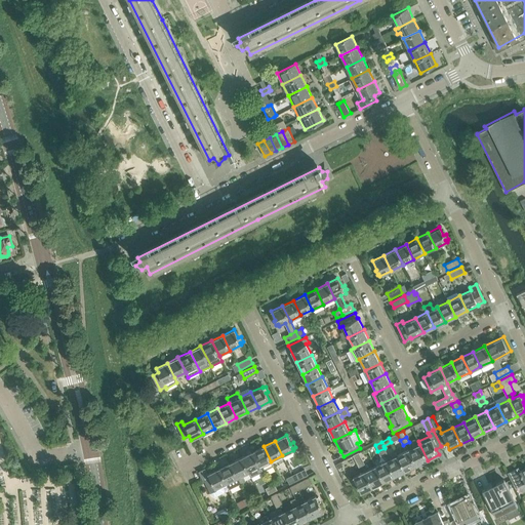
[(428,460),(419,444),(408,449),(416,466),(428,460)]
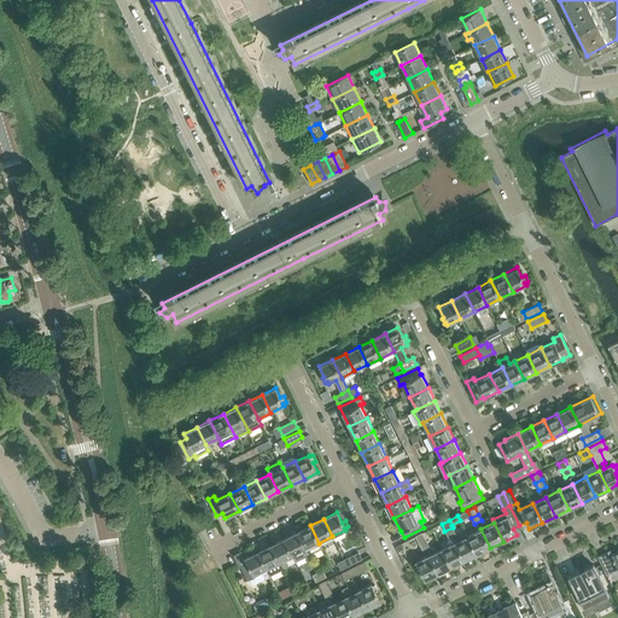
[(319,543),(310,525),(297,532),(309,555),(322,549),(319,543)]
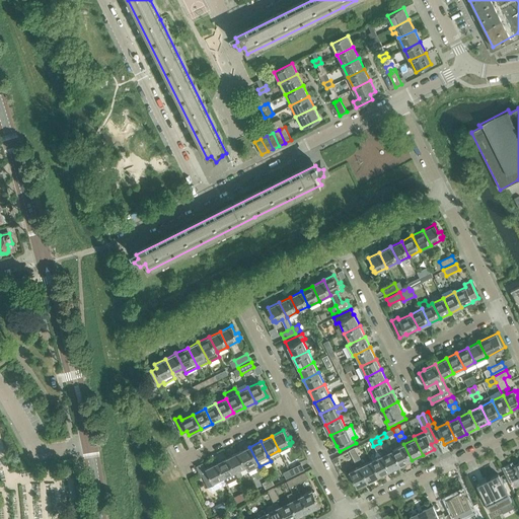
[(382,448),(380,443),(373,446),(376,451),(382,448)]
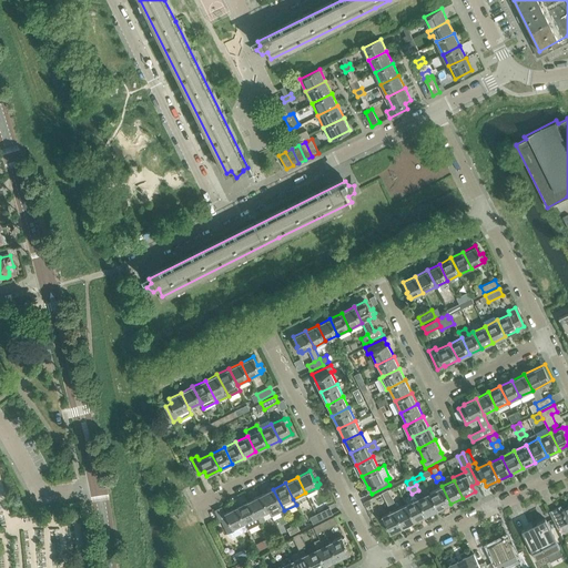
[(450,504),(442,486),(429,493),(438,510),(450,504)]
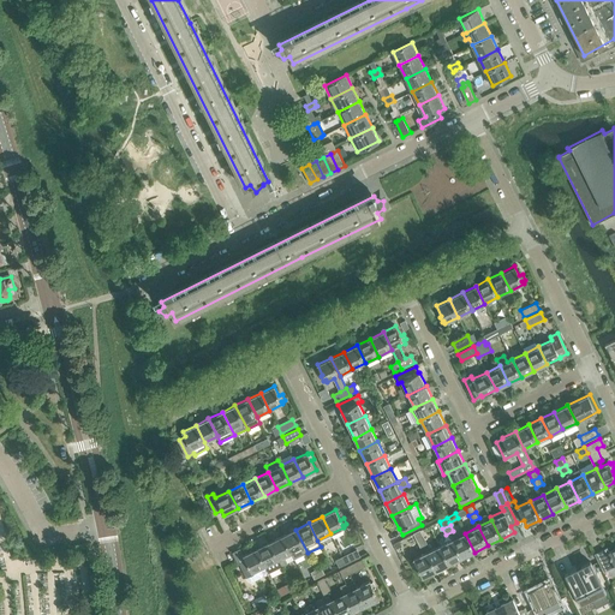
[(308,553),(296,530),(282,536),(291,553),(294,559),(308,553)]
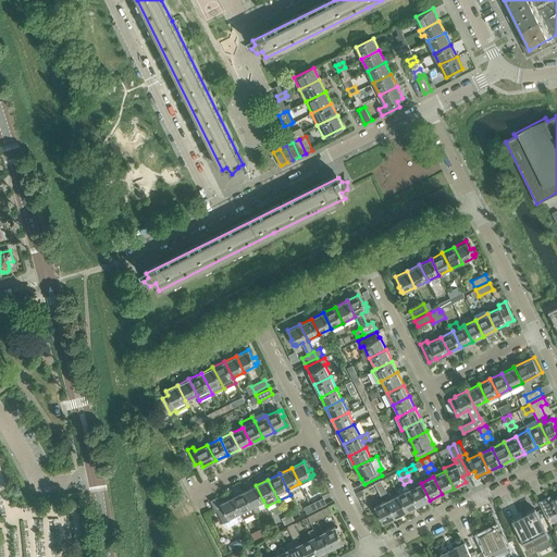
[(384,486),(381,481),(374,484),(378,491),(384,486)]
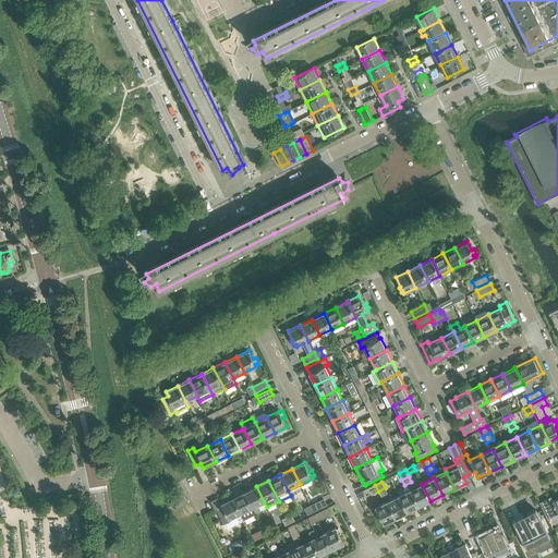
[(431,501),(422,484),(411,489),(419,507),(431,501)]
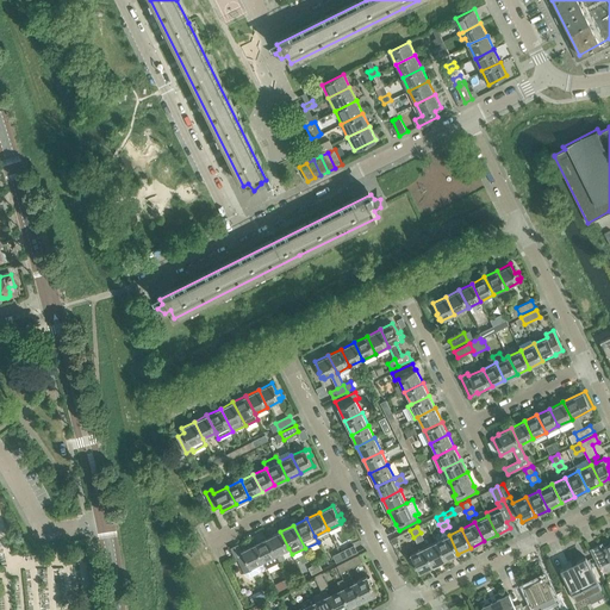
[(288,548),(280,531),(267,537),(280,561),(286,559),(282,552),(288,548)]
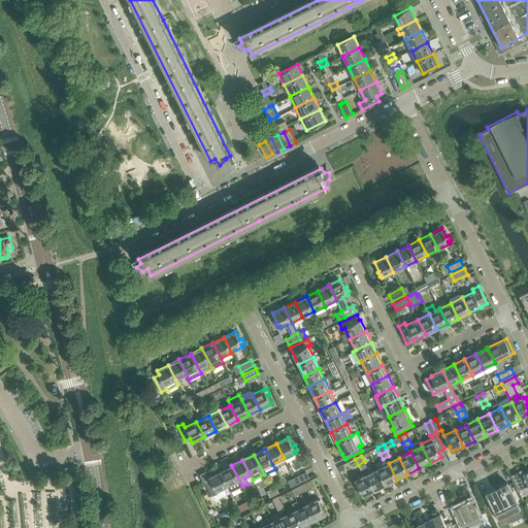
[(366,467),(364,461),(358,465),(360,470),(366,467)]
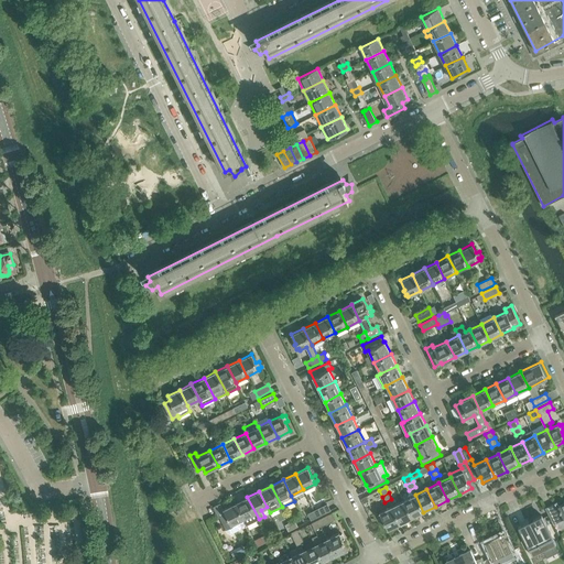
[(423,512),(415,495),(403,500),(412,518),(423,512)]
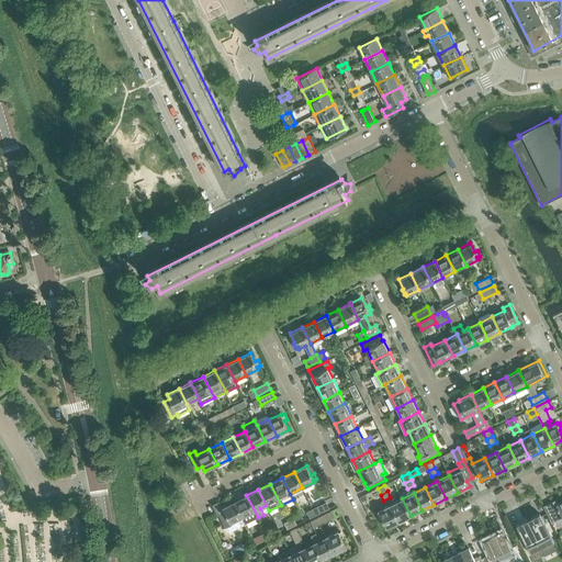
[(258,517),(246,495),(235,501),(243,517),(246,524),(258,517)]
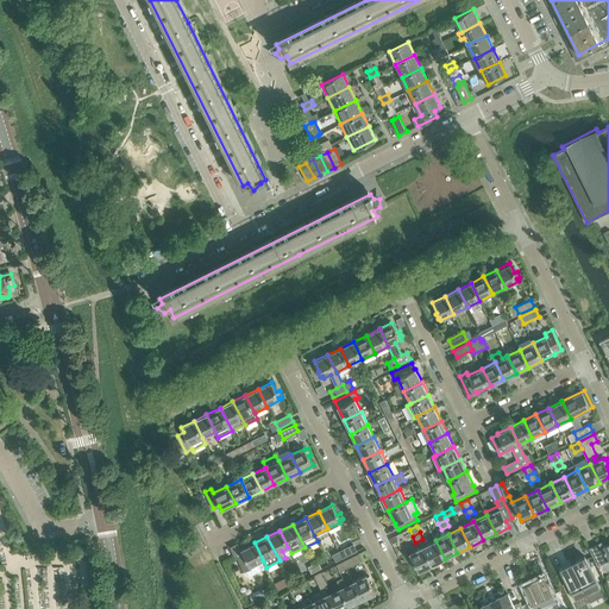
[(445,559),(435,540),(422,547),(432,566),(445,559)]
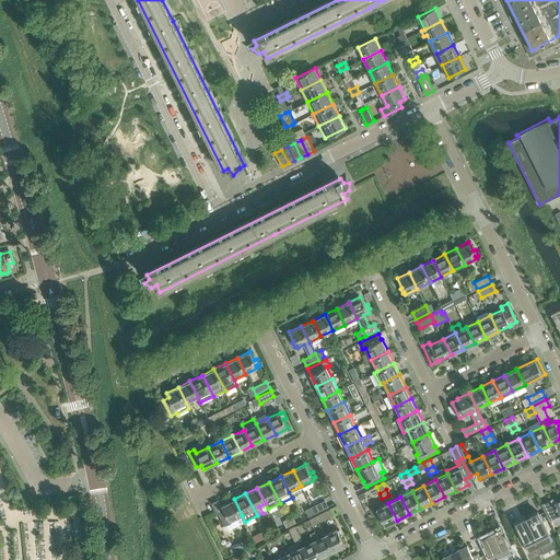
[(559,515),(559,500),(555,503),(552,498),(541,504),(550,521),(559,515)]
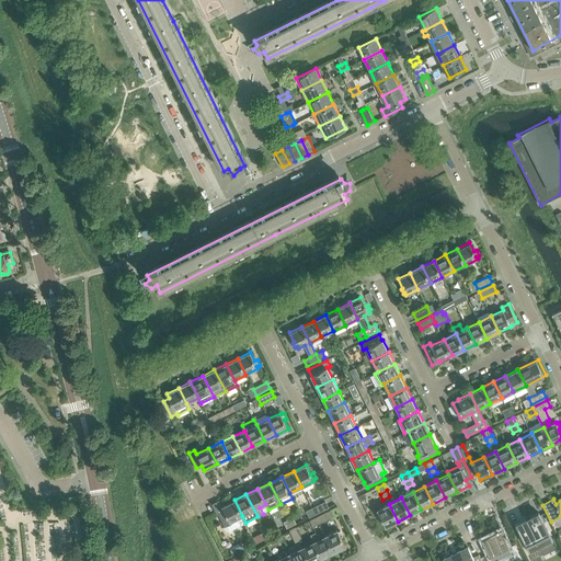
[(238,518),(242,516),(235,500),(221,506),(224,511),(218,513),(226,529),(227,530),(228,530),(228,531),(229,531),(230,531),(238,527),(239,527),(239,526),(240,525),(240,524),(240,523),(238,518)]
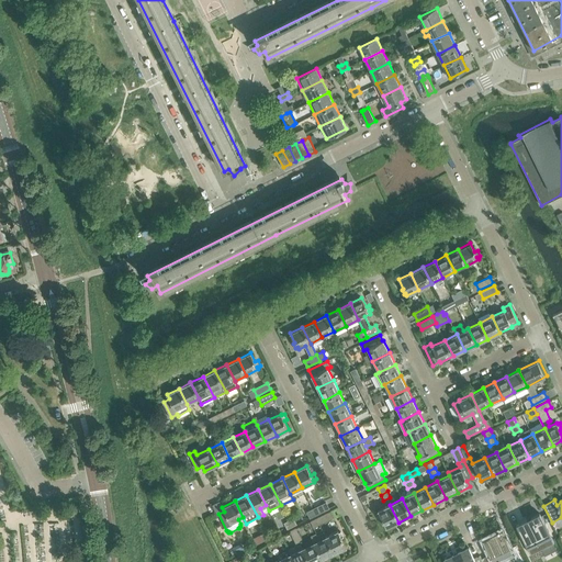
[(329,508),(326,502),(313,508),(316,515),(329,508)]
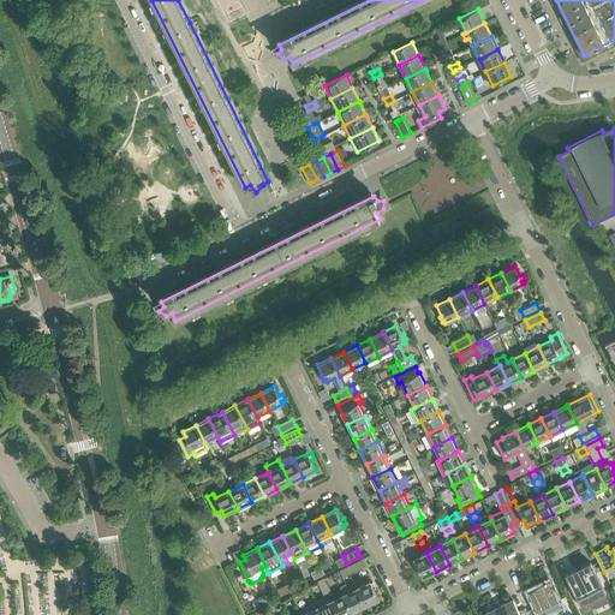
[(417,567),(423,578),(436,572),(427,553),(413,559),(415,561),(411,562),(415,568),(417,567)]
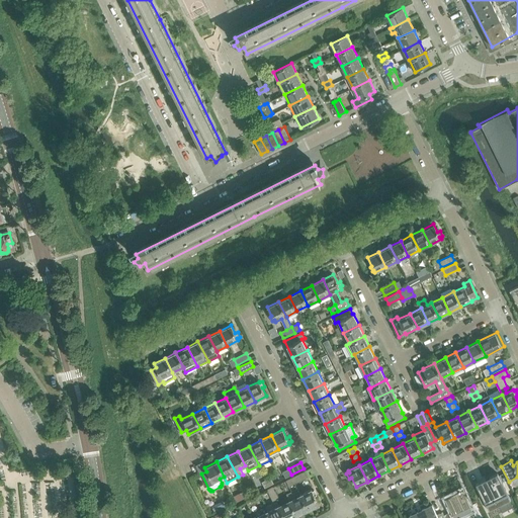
[(291,475),(288,468),(282,471),(285,478),(291,475)]
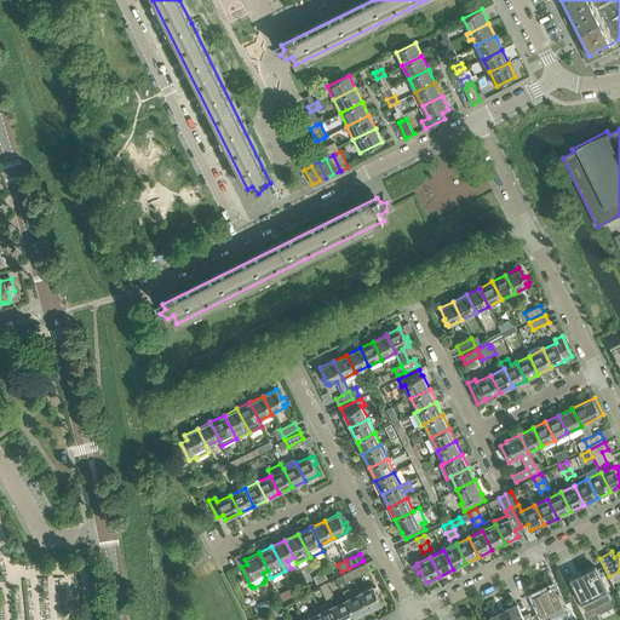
[(352,578),(368,570),(365,564),(349,572),(352,578)]
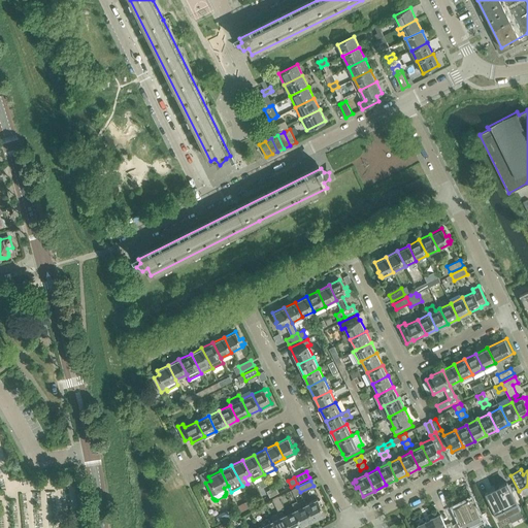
[(499,521),(521,509),(507,482),(485,493),(499,521)]
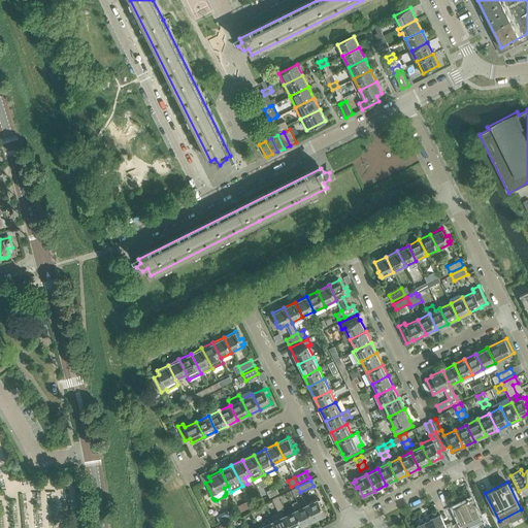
[(300,492),(297,487),(292,490),(294,495),(300,492)]
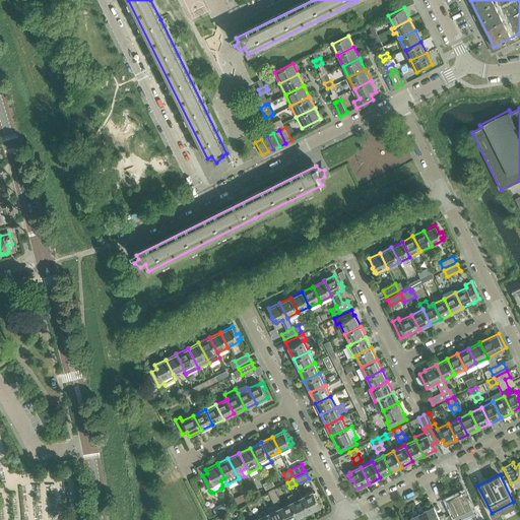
[(277,495),(274,489),(268,492),(271,498),(277,495)]
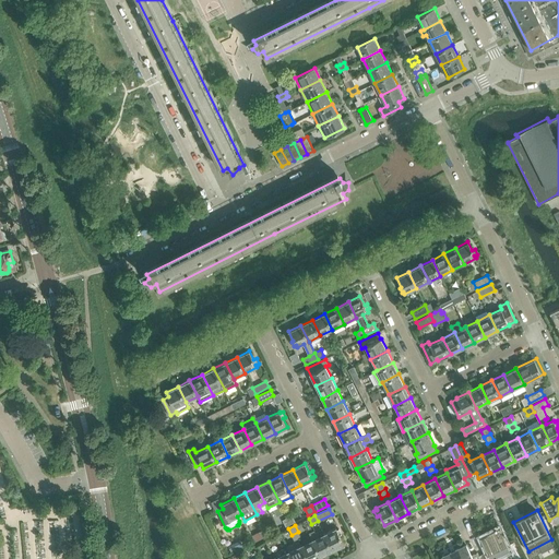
[(345,545),(340,535),(343,534),(340,528),(337,530),(336,527),(324,533),(333,550),(345,545)]
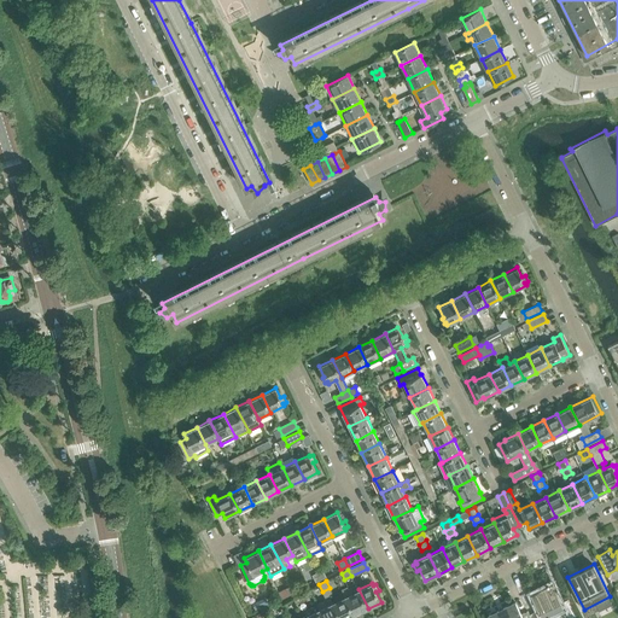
[(543,617),(564,607),(565,607),(570,617),(572,617),(578,614),(570,599),(561,602),(553,584),(530,595),(537,611),(530,614),(529,614),(530,617),(543,617)]
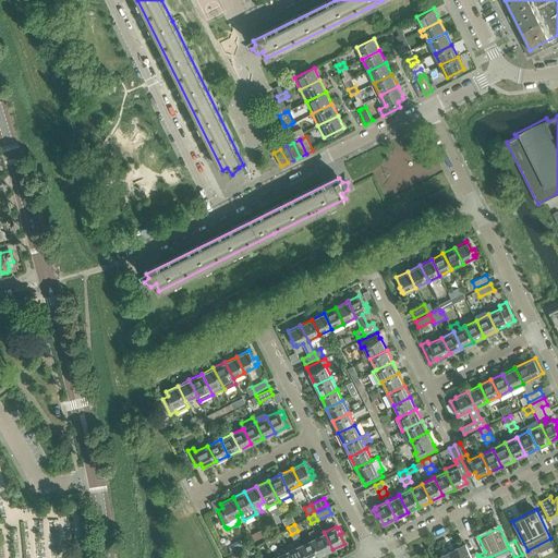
[(332,549),(324,532),(322,529),(315,532),(314,530),(308,532),(312,538),(320,555),(332,549)]
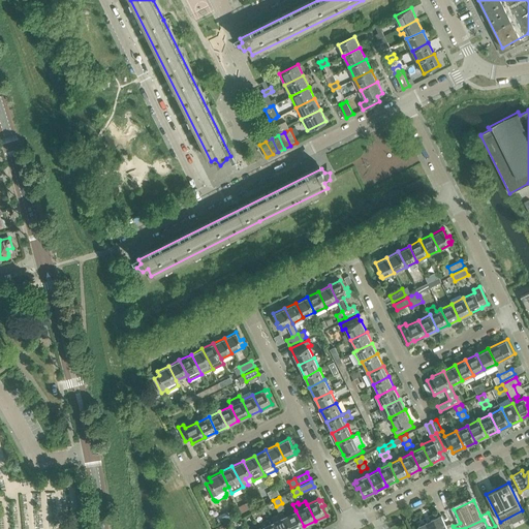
[(284,509),(282,503),(276,506),(278,511),(284,509)]
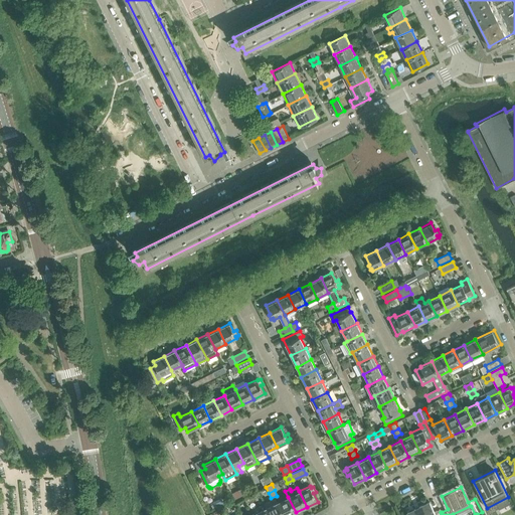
[(249,495),(243,497),(246,503),(252,501),(249,495)]
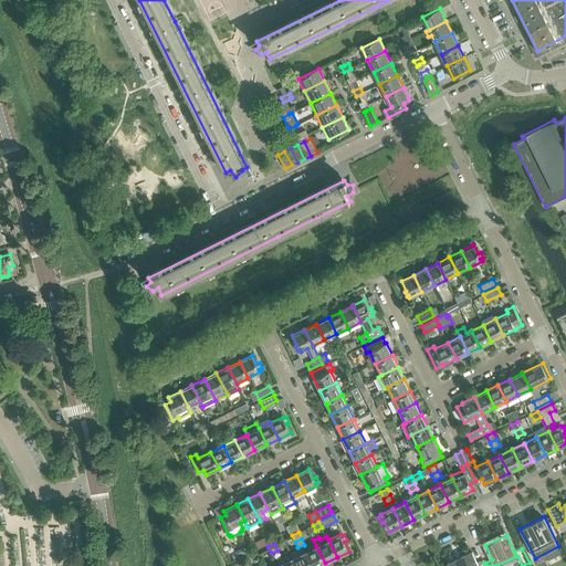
[(320,565),(325,563),(316,546),(304,552),(312,565),(320,565)]
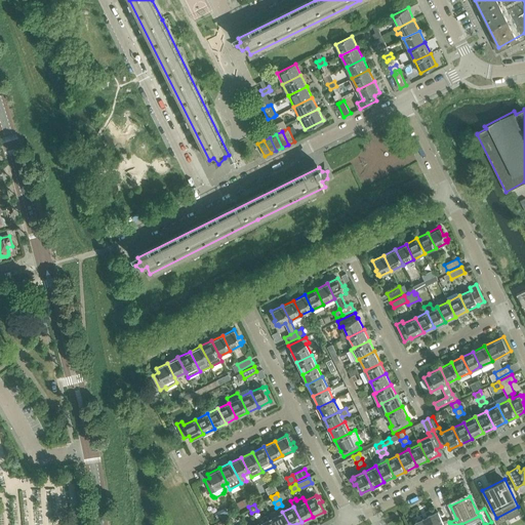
[(270,514),(275,524),(289,524),(282,512),(281,509),(270,514)]
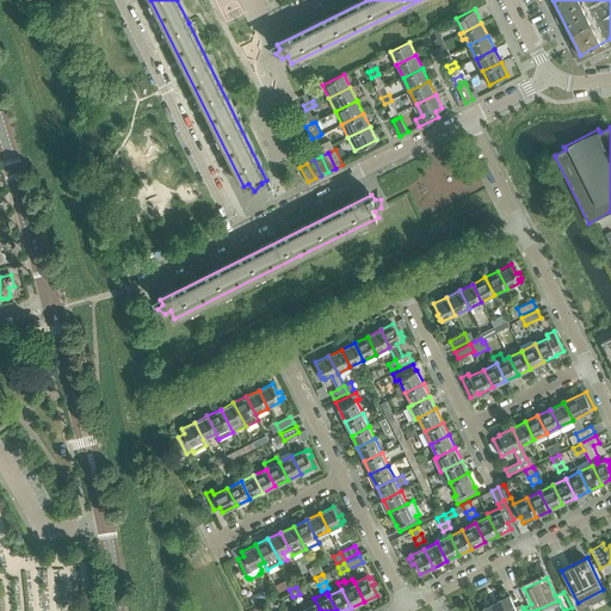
[(524,610),(523,608),(524,608),(522,604),(516,608),(510,596),(483,609),(483,610),(524,610)]
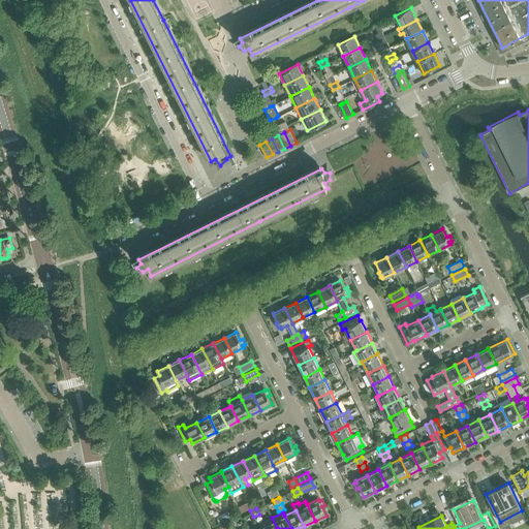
[(260,524),(261,527),(262,528),(277,528),(272,518),(260,524)]
